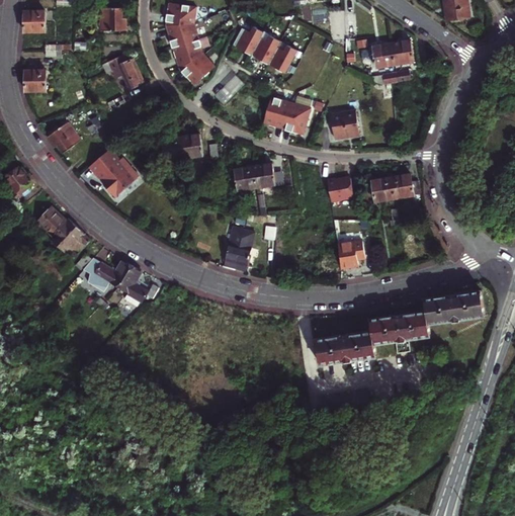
[(74,8),(74,0),(56,0),(56,8),(74,8)]
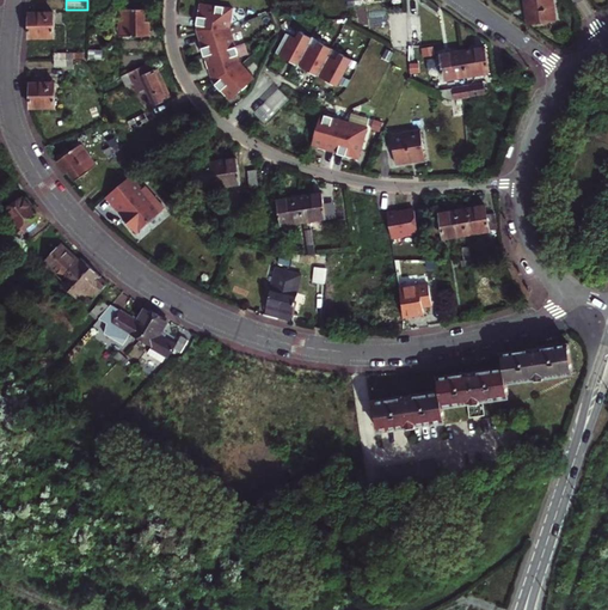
[(523,0),(527,24),(553,22),(551,0),(523,0)]
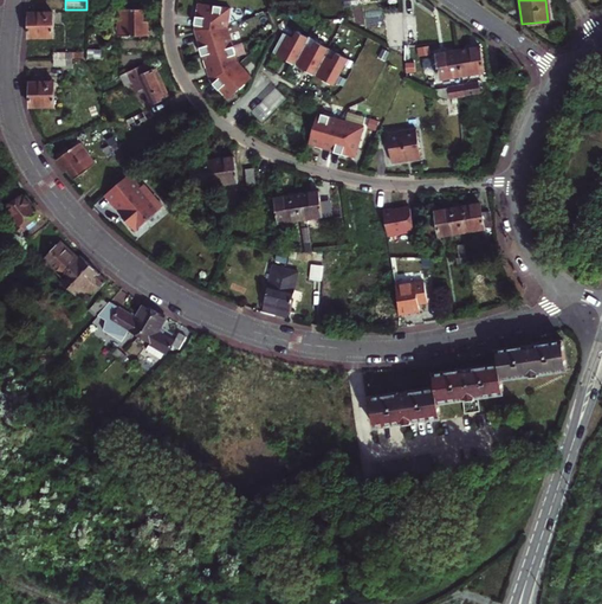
[(225,26),(227,5),(198,2),(196,10),(194,8),(194,13),(193,17),(196,18),(195,29),(199,40),(195,42),(196,45),(198,49),(201,49),(204,59),(201,60),(202,64),(202,68),(206,66),(209,78),(217,87),(215,89),(218,91),(220,95),(222,92),(227,95),(248,76),(234,60),(225,26)]
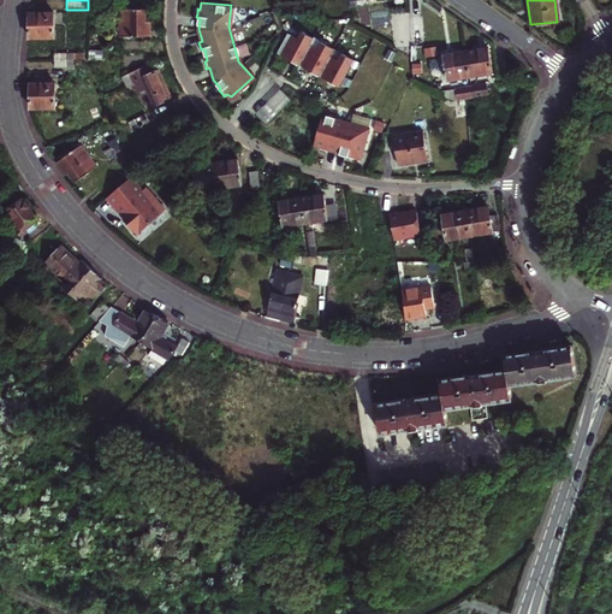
[(54,10),(31,11),(29,28),(29,37),(54,36),(54,10)]
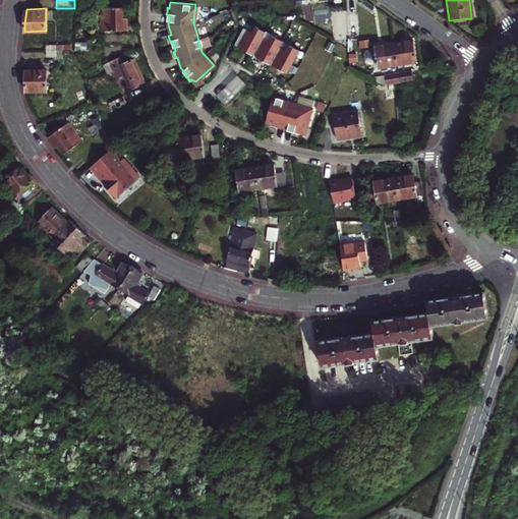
[(120,16),(121,8),(100,8),(99,30),(125,30),(125,22),(125,16),(120,16)]
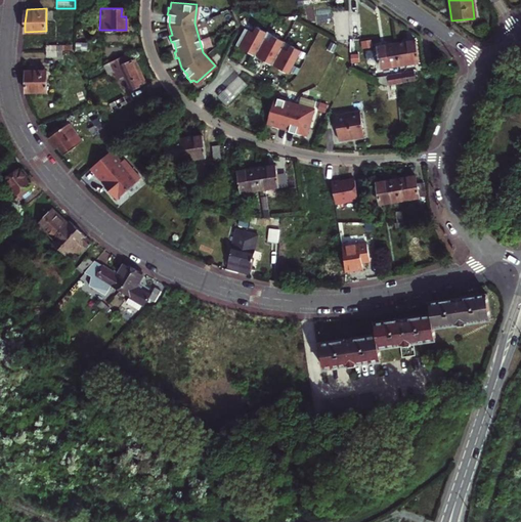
[(243,28),(233,44),(243,48),(259,57),(275,66),(287,72),(298,50),(289,44),(286,50),(277,46),(281,40),(271,35),(268,41),(261,37),(264,31),(254,26),(251,32),(243,28)]
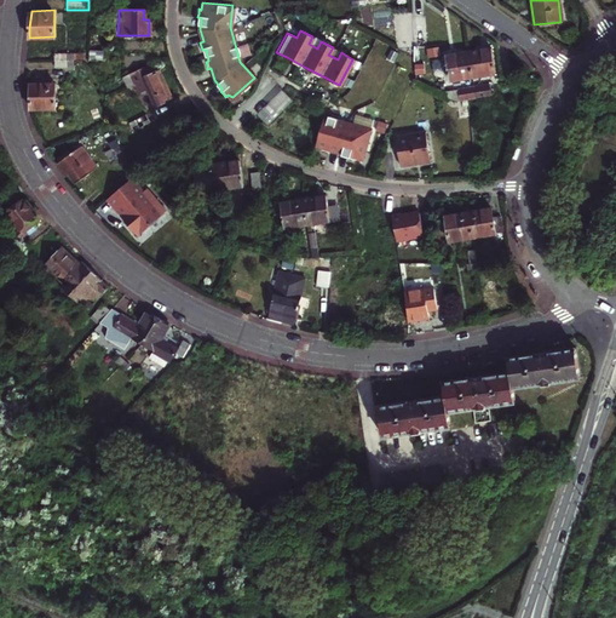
[(481,49),(468,51),(472,75),(495,72),(490,47),(481,49)]
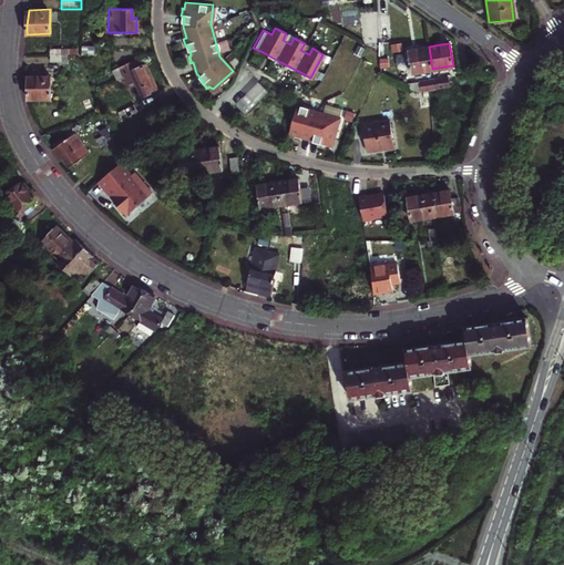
[(408,50),(408,53),(410,68),(411,73),(432,69),(429,47),(414,49),(408,50)]
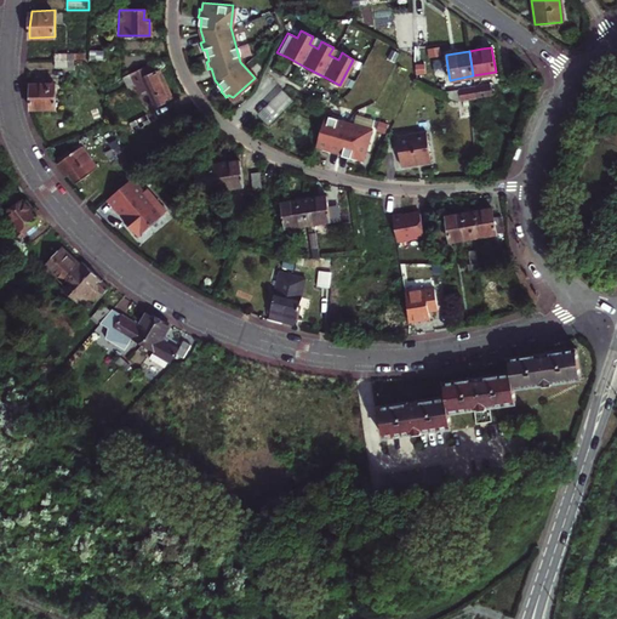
[(165,98),(170,96),(164,84),(156,68),(148,72),(146,64),(127,73),(136,92),(146,87),(153,106),(166,100),(165,98)]
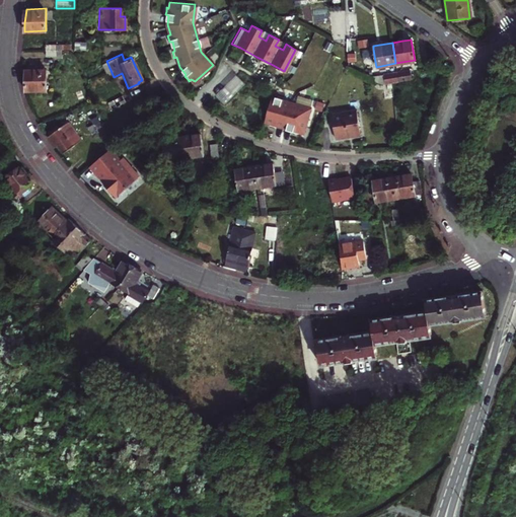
[(25,92),(46,91),(46,69),(24,69),(24,78),(25,92)]
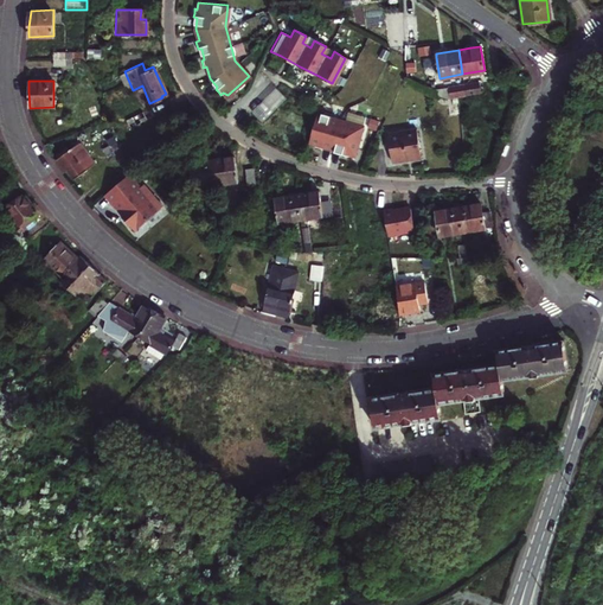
[(479,82),(463,86),(466,94),(480,91),(479,82)]
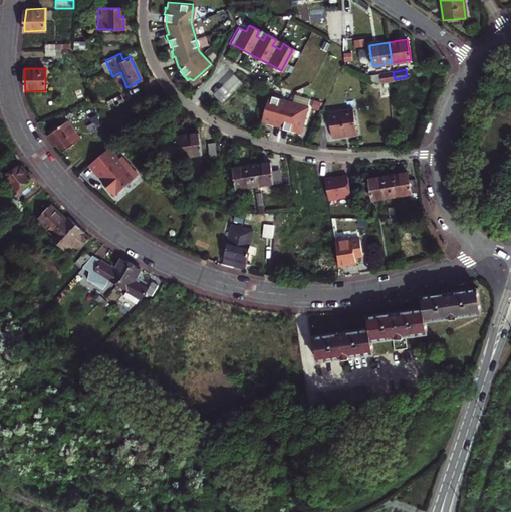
[(231,72),(211,93),(220,102),(241,82),(231,72)]
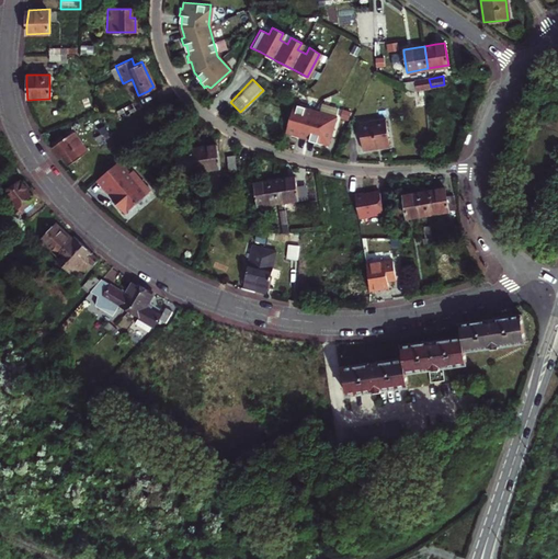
[(424,88),(431,87),(429,79),(416,81),(418,90),(424,88)]
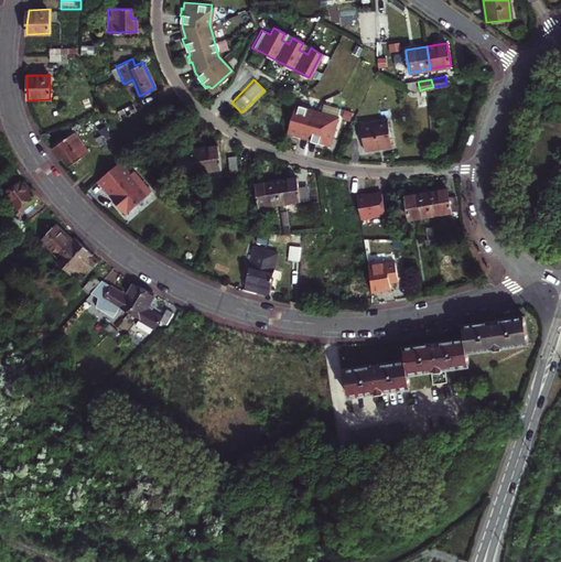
[(324,100),(322,107),(335,111),(337,105),(324,100)]
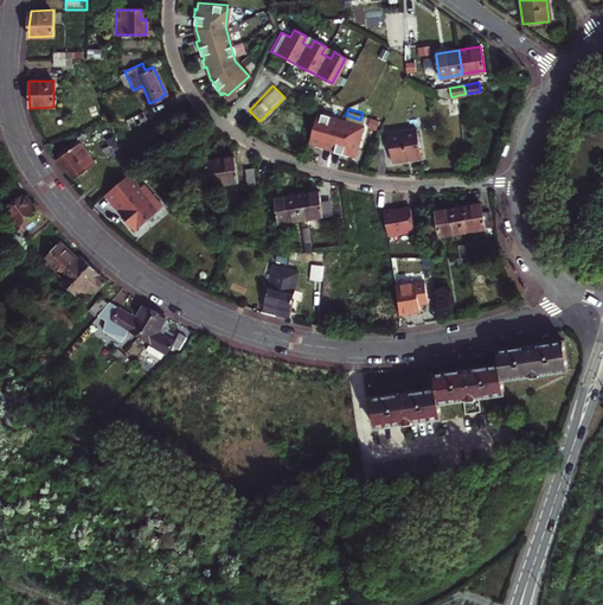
[(145,116),(141,109),(127,116),(132,123),(145,116)]
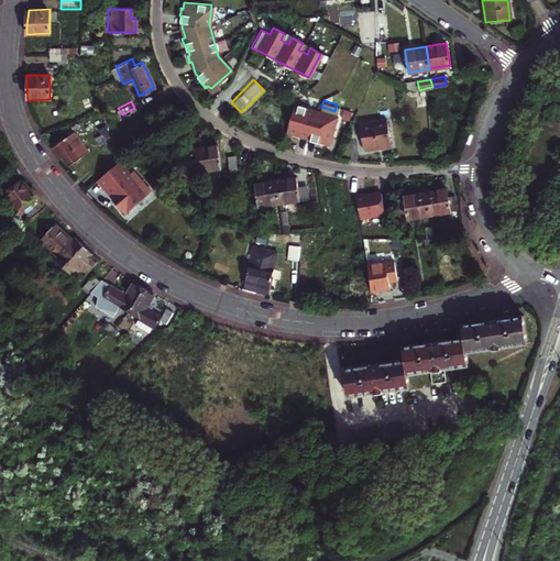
[(336,116),(293,102),(285,130),(291,131),(289,134),(294,135),(297,136),(298,133),(315,138),(314,141),(318,142),(321,143),(322,140),(328,142),(336,116)]
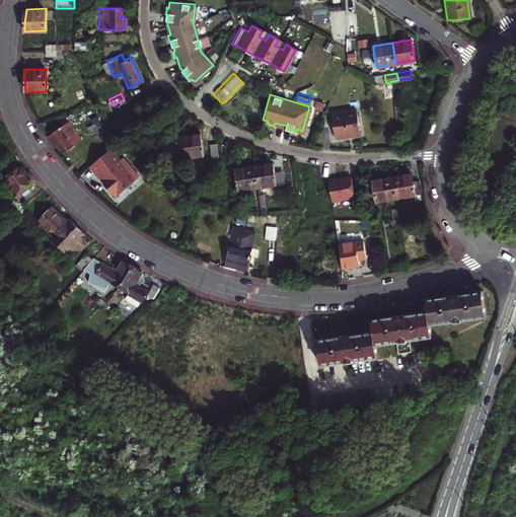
[(359,133),(356,108),(329,113),(334,137),(350,135),(359,133)]
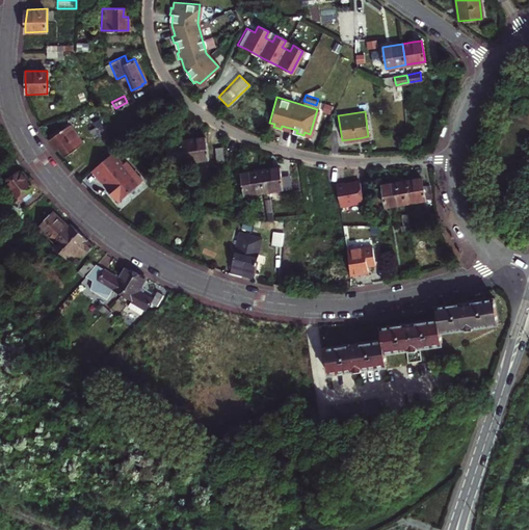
[(47,143),(50,147),(55,154),(58,152),(60,155),(64,159),(82,146),(69,127),(47,143)]
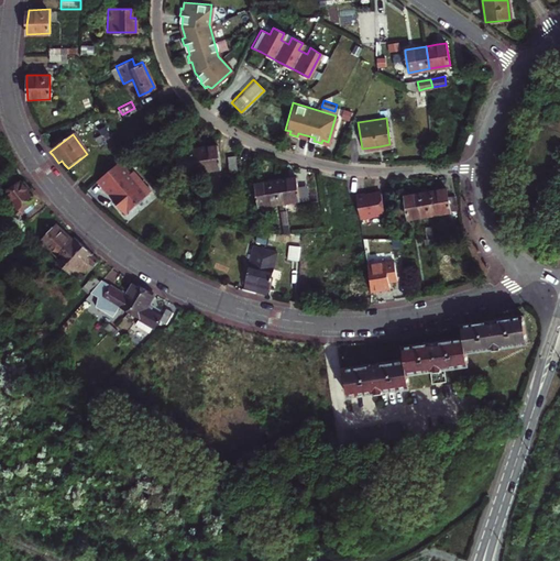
[(97,135),(92,139),(97,144),(101,141),(97,135)]
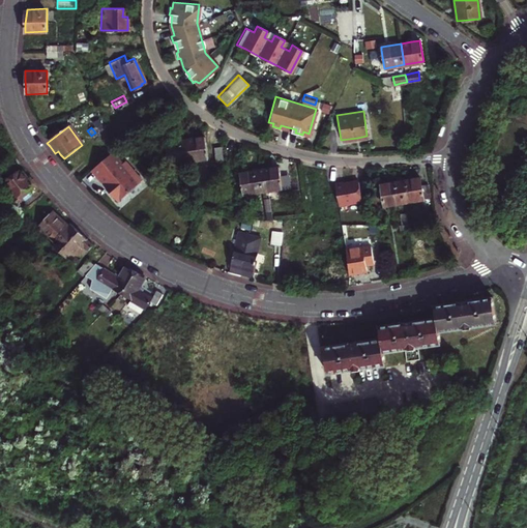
[(206,159),(203,138),(195,139),(183,140),(186,162),(206,159)]
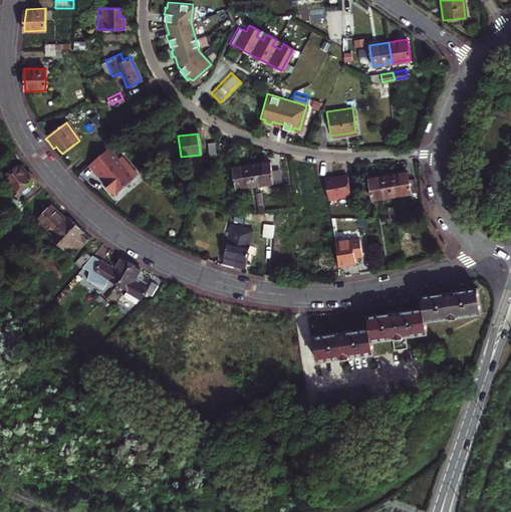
[(159,139),(162,160),(181,157),(178,136),(168,138),(159,139)]
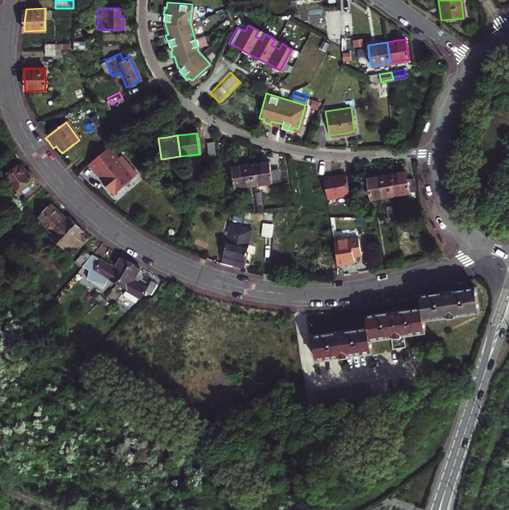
[(206,144),(208,158),(214,157),(213,144),(206,144)]
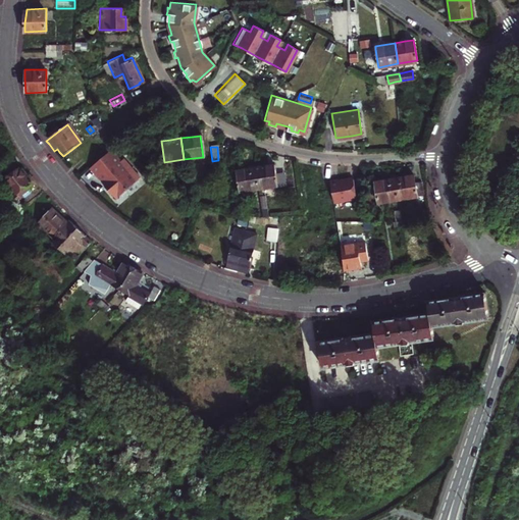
[(122,160),(120,162),(110,150),(91,168),(103,182),(102,184),(104,187),(116,199),(140,177),(122,160)]
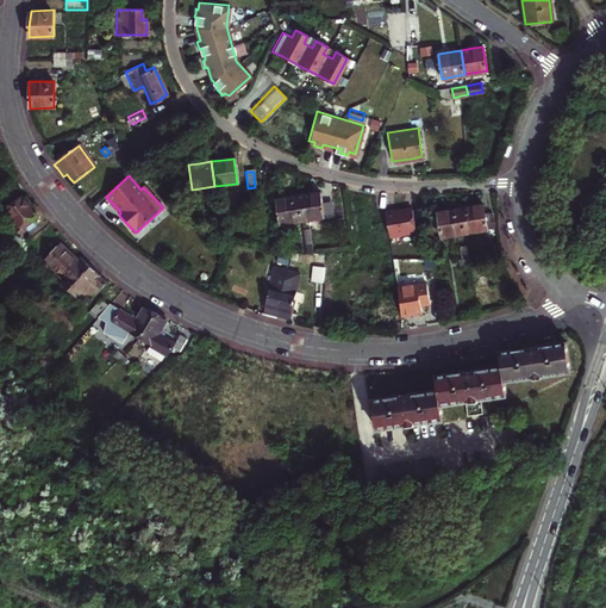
[(300,221),(324,217),(322,203),(319,192),(310,193),(297,196),(300,221)]
